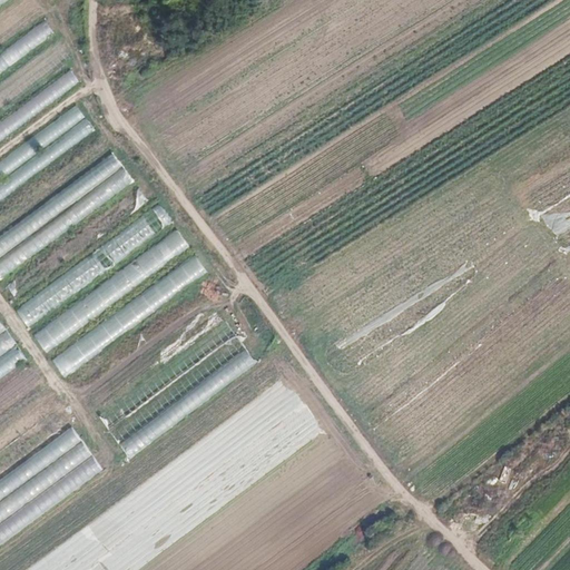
[(0,51),(0,74),(55,33),(43,19),(0,51)]
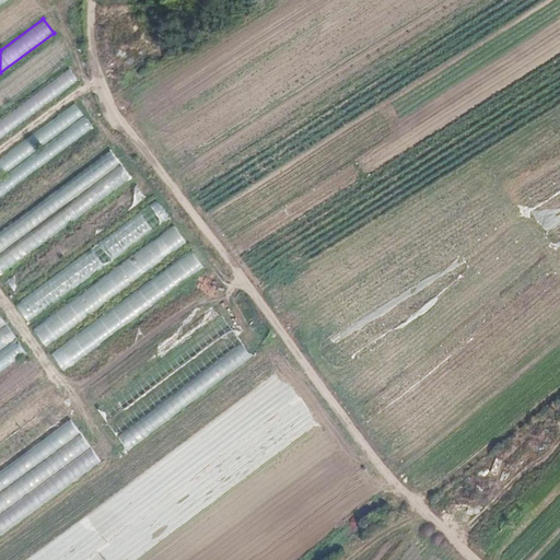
[(0,117),(0,140),(79,82),(68,67),(0,117)]
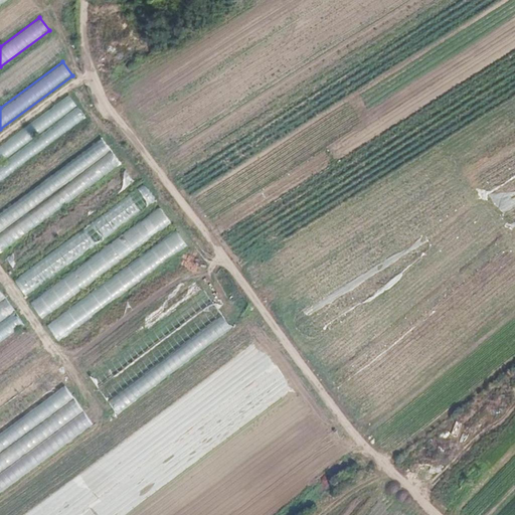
[(0,146),(0,164),(77,107),(68,96),(0,146)]
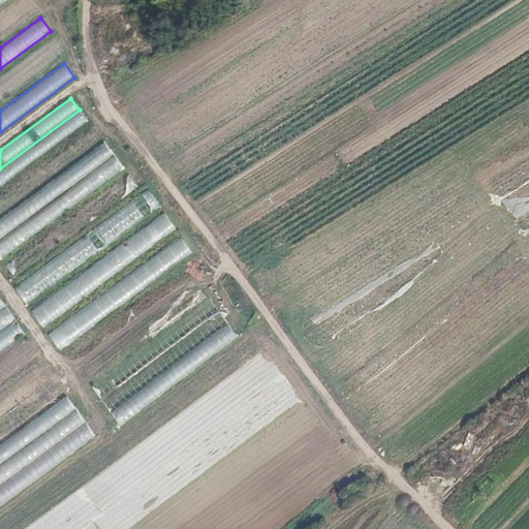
[(0,168),(0,187),(89,122),(80,110),(0,168)]
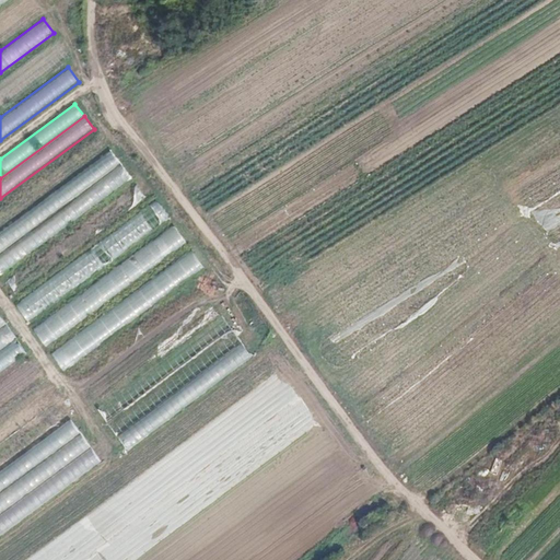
[(0,231),(0,253),(121,164),(112,150),(0,231)]
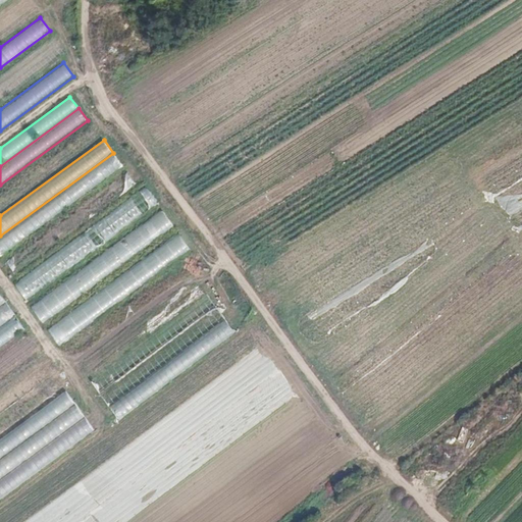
[(0,236),(0,255),(1,257),(124,167),(113,153),(0,236)]
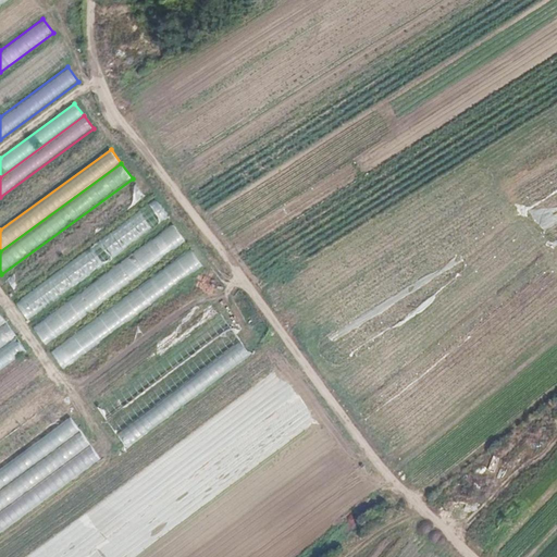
[(7,280),(16,293),(149,196),(139,183),(7,280)]
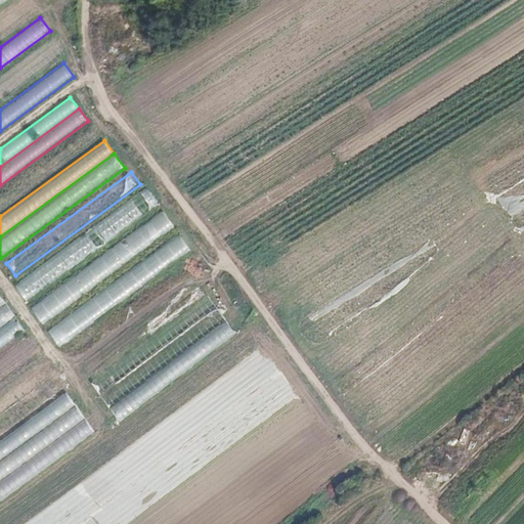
[(14,284),(28,302),(158,206),(144,187),(14,284)]
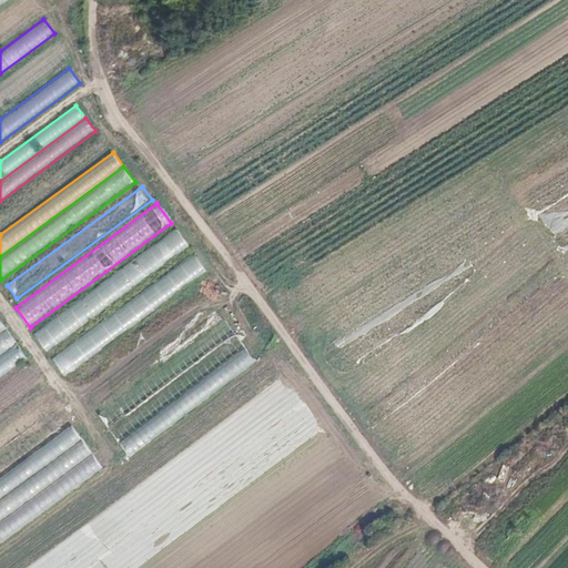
[(34,333),(48,352),(190,247),(176,230),(34,333)]
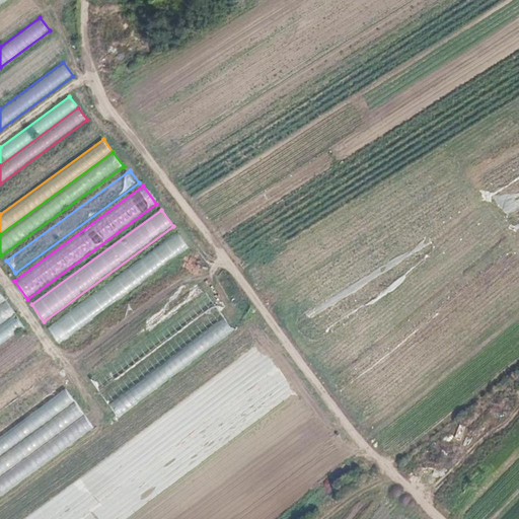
[(47,326),(60,345),(191,249),(177,232),(47,326)]
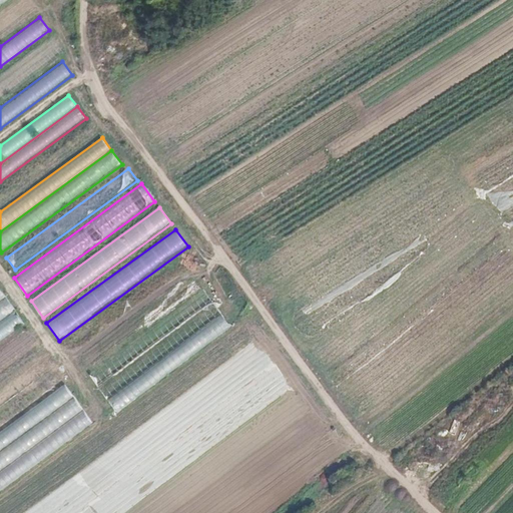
[(203,290),(89,374),(99,386),(212,302),(203,290)]
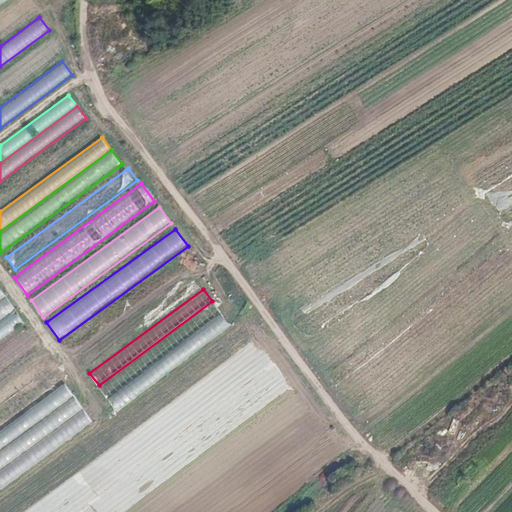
[(0,302),(0,321),(15,310),(6,298),(0,302)]
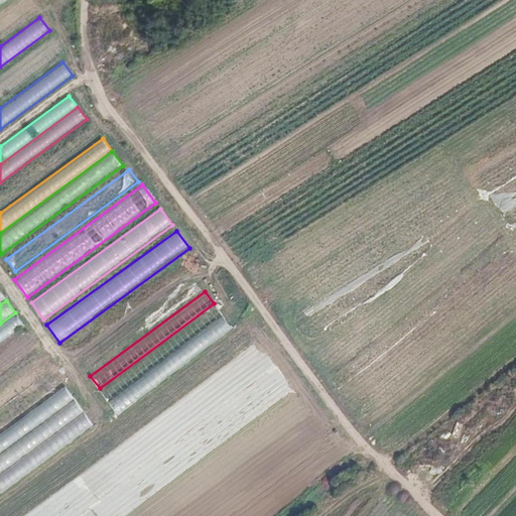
[(214,303),(100,388),(109,400),(223,315),(214,303)]
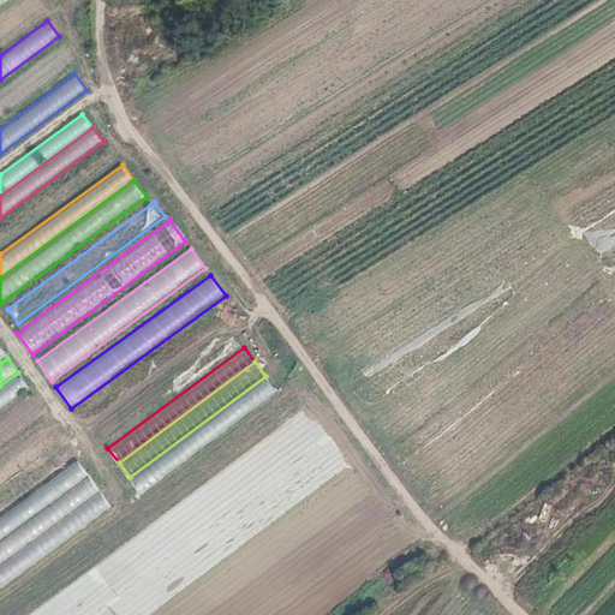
[(0,386),(0,408),(30,387),(18,372),(0,386)]
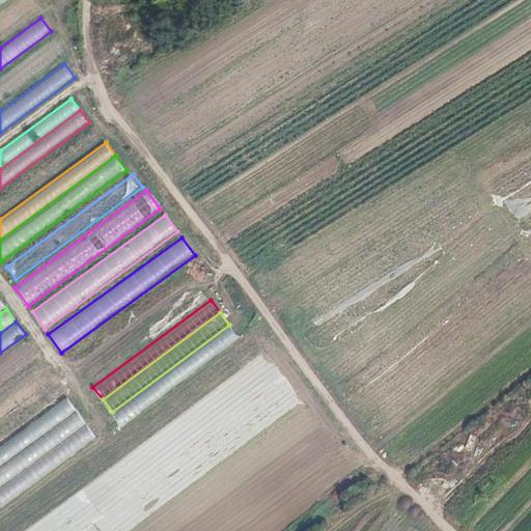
[(229,325),(112,412),(121,424),(239,337),(229,325)]
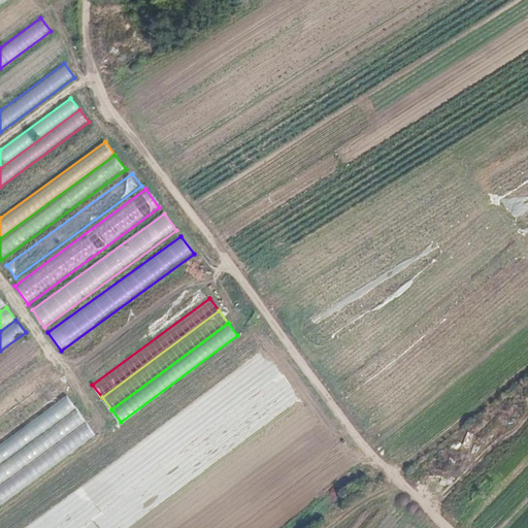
[(0,360),(0,378),(32,356),(39,351),(30,337),(0,360)]
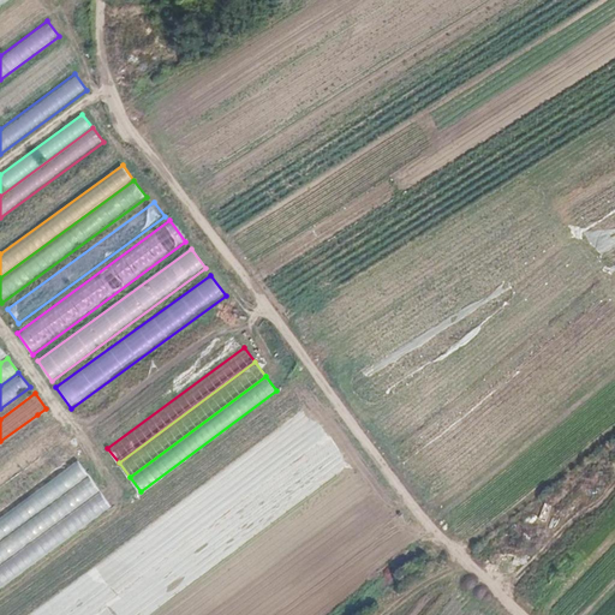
[(0,441),(0,464),(48,429),(37,415),(0,441)]
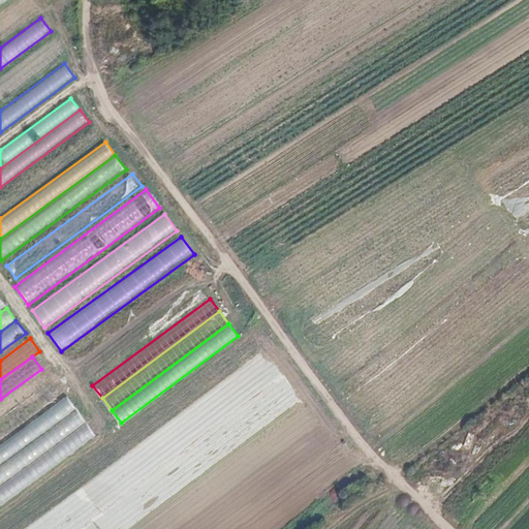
[(0,418),(52,381),(41,369),(0,399),(0,418)]
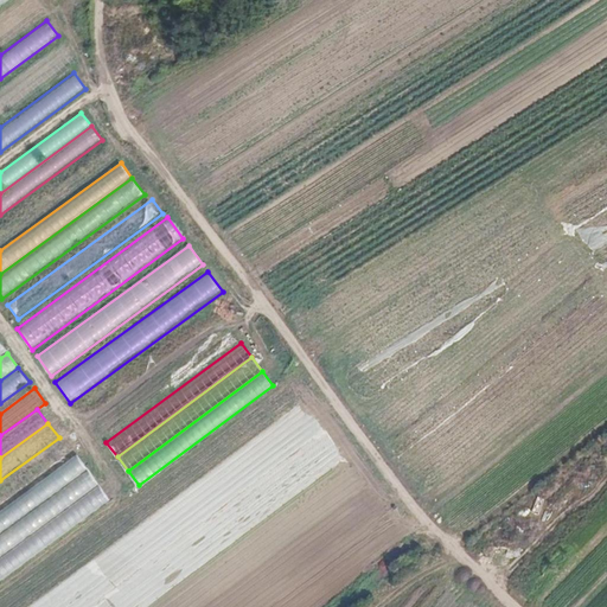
[(0,480),(0,503),(74,451),(63,435),(59,438),(0,480)]
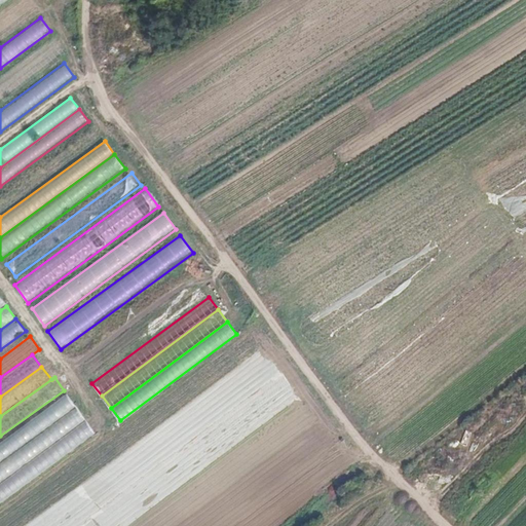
[(0,443),(0,462),(76,407),(67,395),(0,443)]
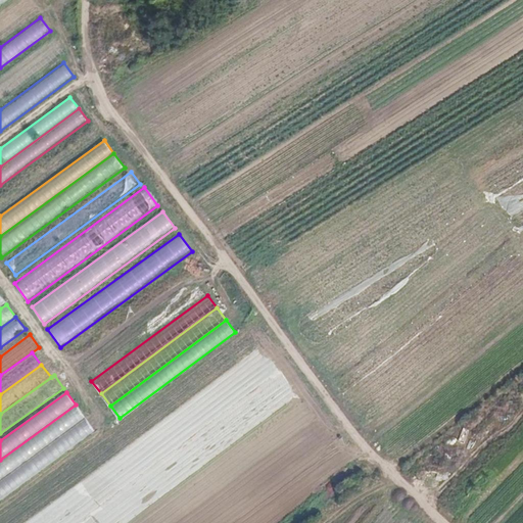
[(0,460),(0,479),(85,417),(76,405),(0,460)]
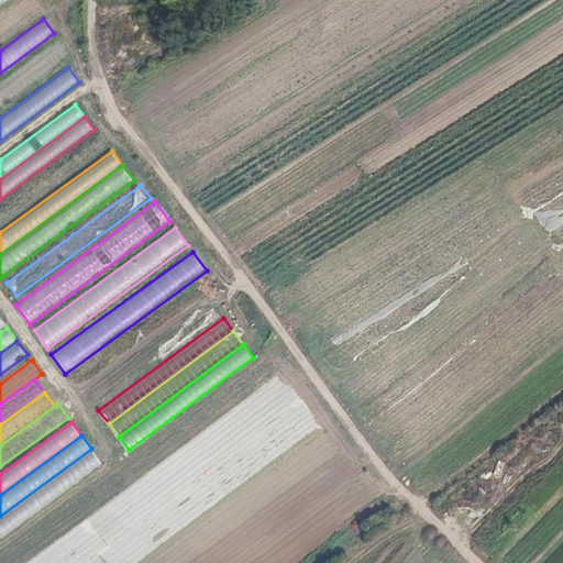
[(0,516),(0,538),(101,463),(91,449),(0,516)]
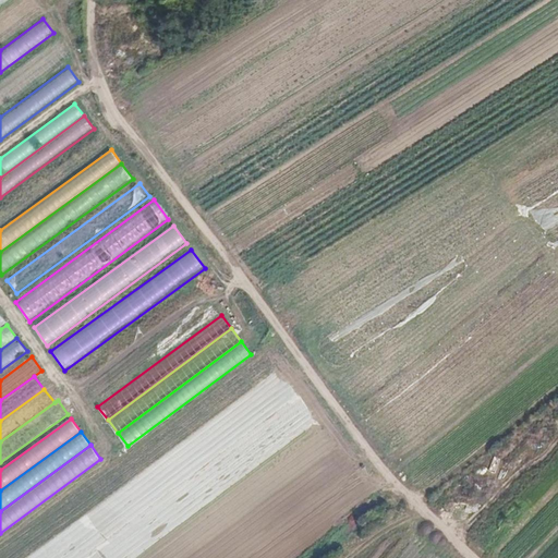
[(370,516),(375,522),(397,505),(391,498),(370,516)]
